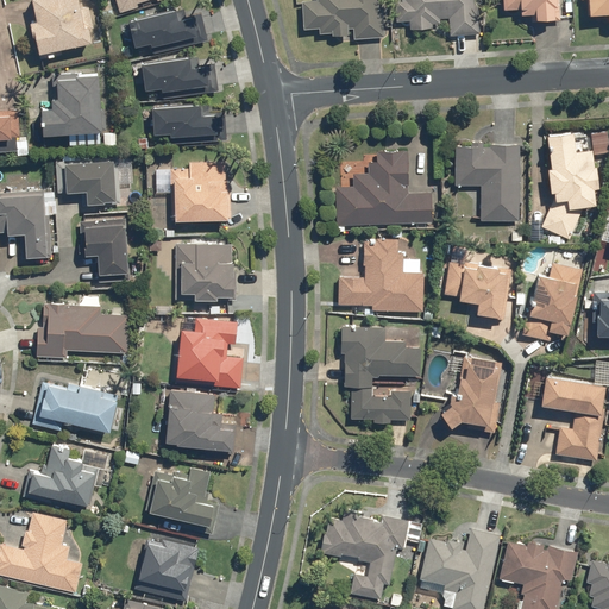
[(29,22),(36,60),(62,55),(61,48),(90,42),(87,27),(92,27),(88,6),(79,7),(77,0),(30,0),(35,20),(29,22)]
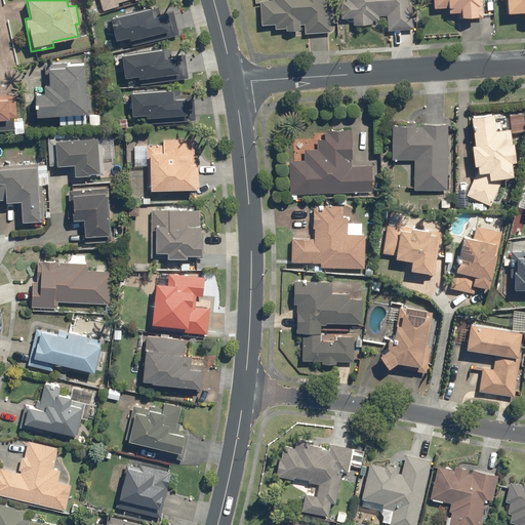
[(98,0),(103,10),(136,0),(98,0)]
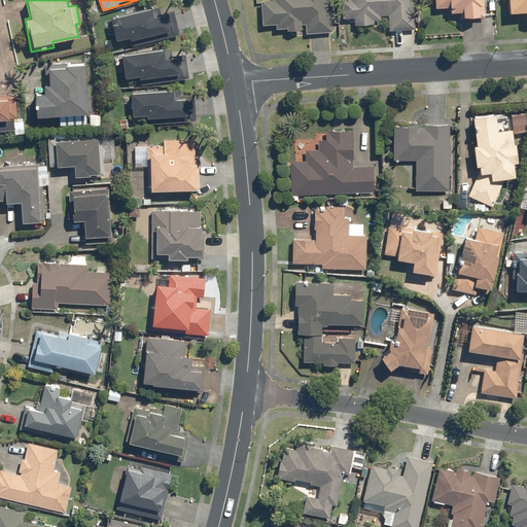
[(332,32),(329,0),(268,0),(259,1),(261,25),(275,24),(276,31),(305,29),(305,34),(332,32)]
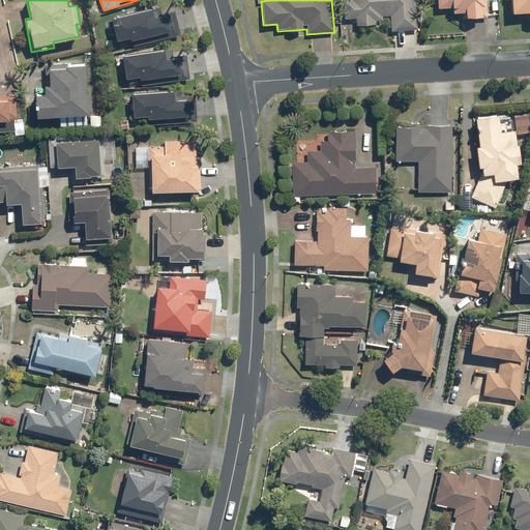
[(417,30),(414,0),(344,0),(346,18),(355,17),(356,25),(375,24),(375,20),(382,20),(381,16),(390,15),(391,31),(417,30)]
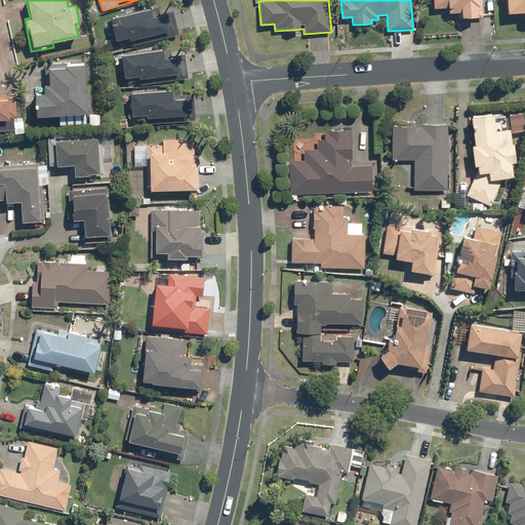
[(480,0),(432,0),(433,8),(447,7),(448,12),(460,11),(460,18),(481,17),(480,0)]
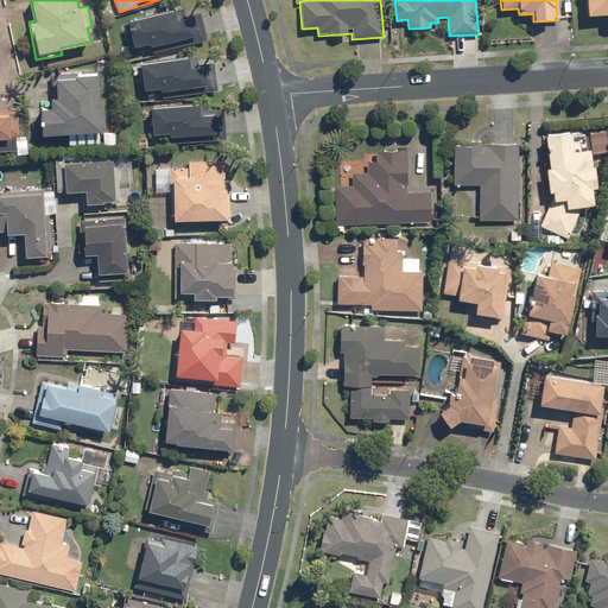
[(607,0),(584,0),(586,16),(606,14),(606,20),(607,20),(607,0)]
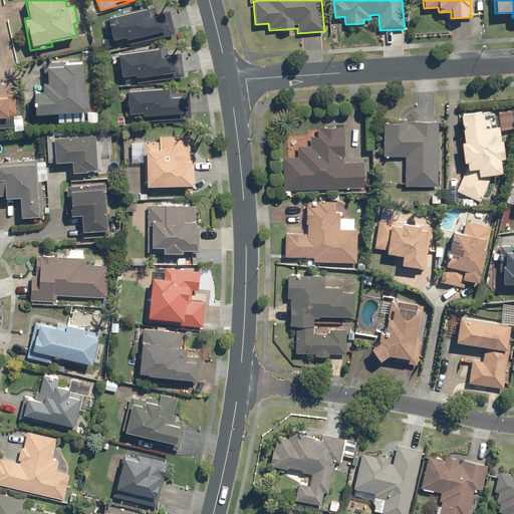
[(155,5),(107,17),(112,39),(125,36),(127,45),(175,33),(169,9),(157,13),(155,5)]
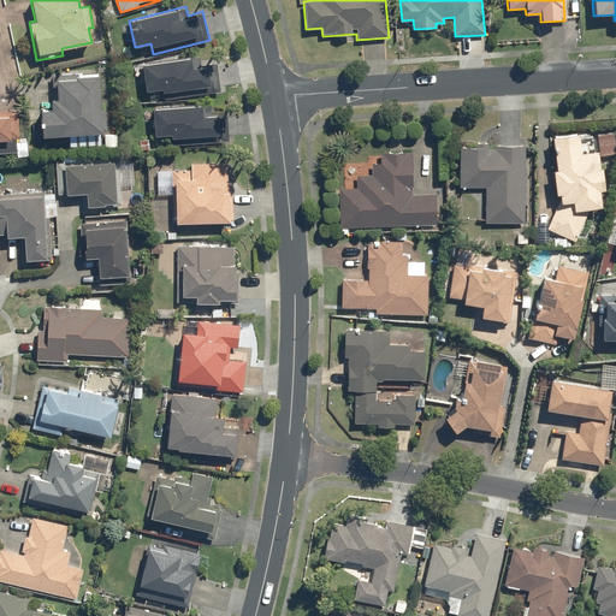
[(199,55),(142,63),(146,90),(161,88),(163,99),(220,92),(217,63),(200,65),(199,55)]
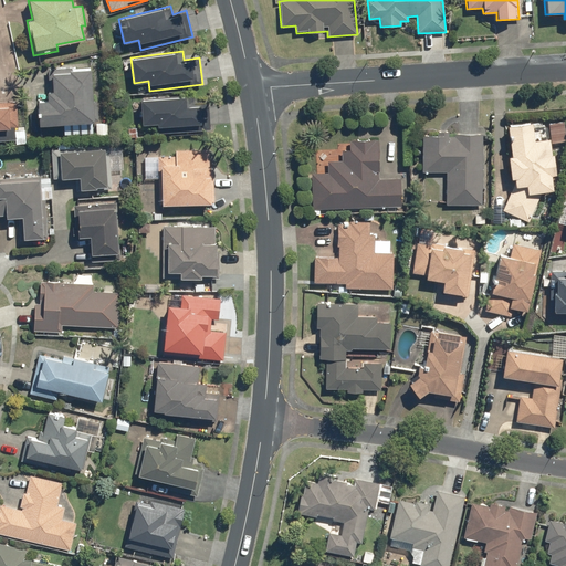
[(94,133),(91,65),(46,69),(49,100),(37,101),(38,125),(62,124),(63,135),(94,133)]
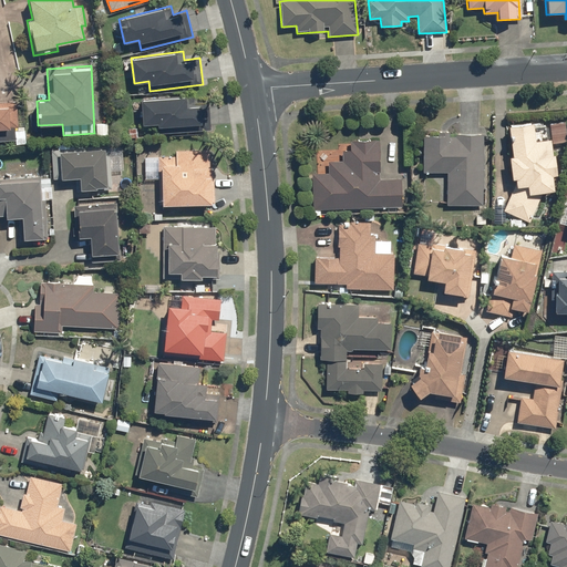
[(194,95),(140,99),(142,125),(156,124),(156,134),(209,131),(208,103),(194,104),(194,95)]
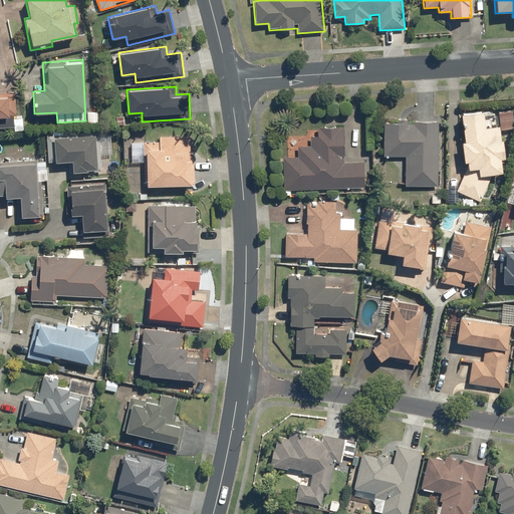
[(0,116),(16,116),(14,91),(0,91),(0,116)]
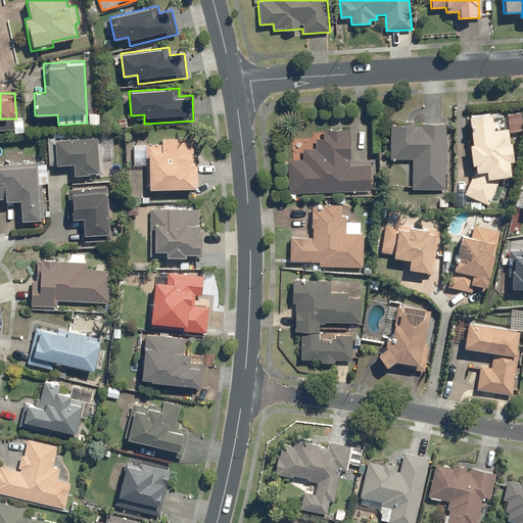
[(473,161),(474,168),(463,193),(488,203),(500,176),(510,175),(508,160),(512,159),(510,140),(509,140),(507,125),(503,126),(502,114),(490,115),(490,110),(467,113),(471,142),(467,142),(470,162),(473,161)]
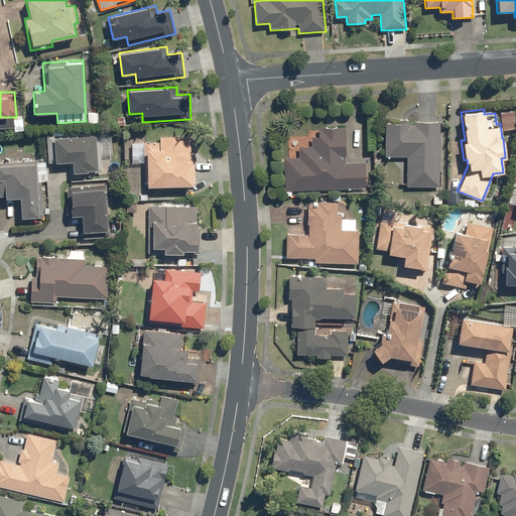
[(397,122),(383,122),(383,156),(405,156),(405,185),(438,186),(439,122),(408,122),(408,119),(397,119),(397,122)]
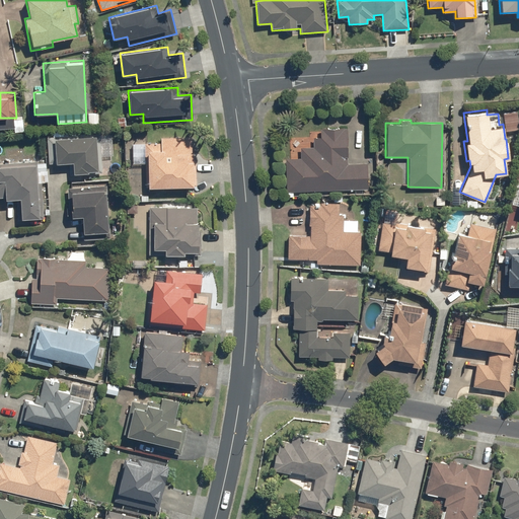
[(283,157),(284,192),(367,189),(366,163),(348,163),(347,127),(319,127),(319,132),(308,132),(308,137),(300,137),(300,147),(290,147),(290,157),(283,157)]
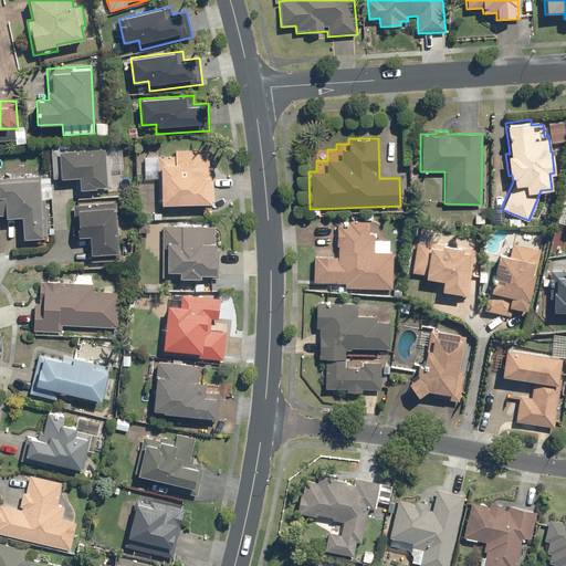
[(108,145),(50,149),(52,179),(74,178),(75,191),(112,188),(108,145)]
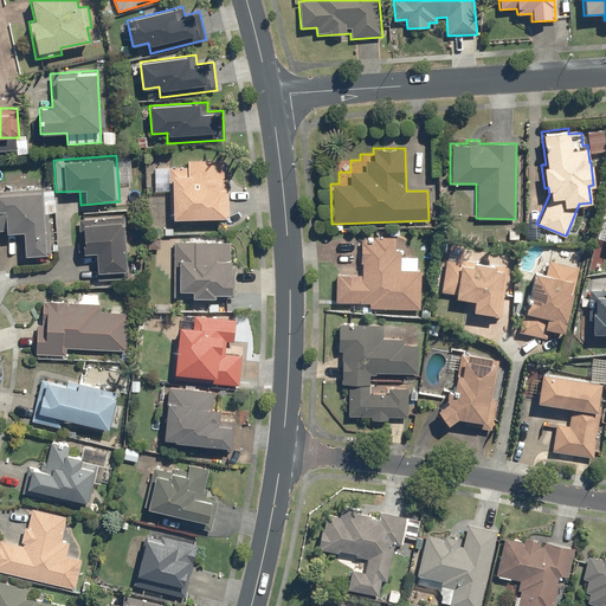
[(168,167),(169,219),(225,218),(225,160),(186,160),(186,166),(168,167)]
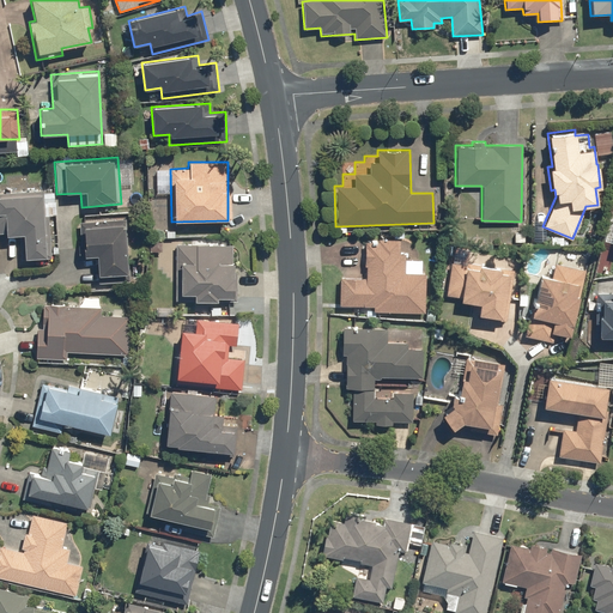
[(44,190),(0,193),(0,232),(6,232),(6,236),(19,236),(22,260),(48,259),(44,190)]
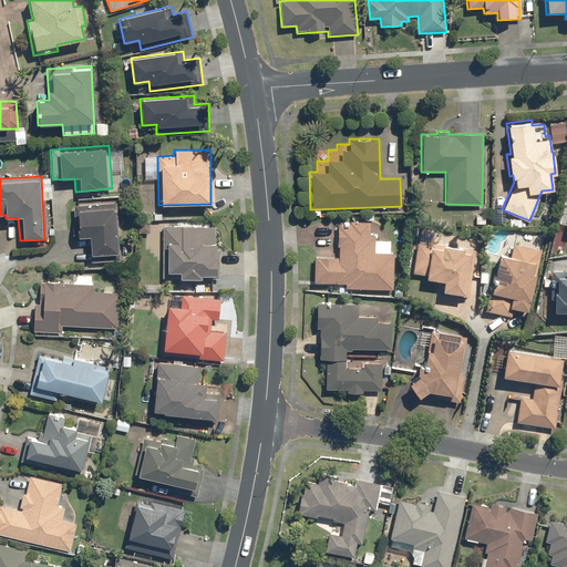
[(120,260),(116,203),(72,205),(74,227),(72,227),(73,241),(89,240),(91,263),(120,260)]
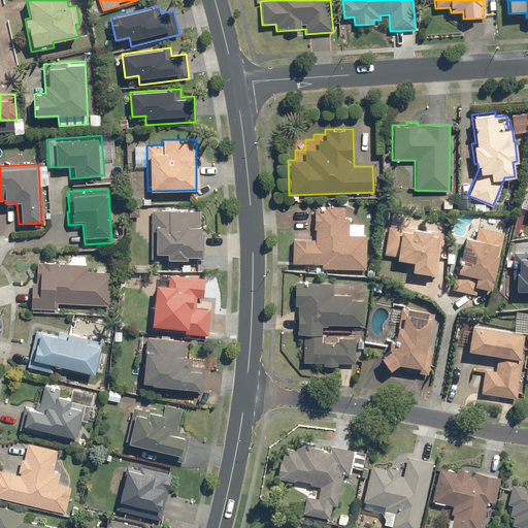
[(321,268),(365,269),(366,235),(363,235),(363,223),(349,223),(349,218),(343,217),(344,205),(316,204),(314,238),(292,238),(291,262),(321,263),(321,268)]
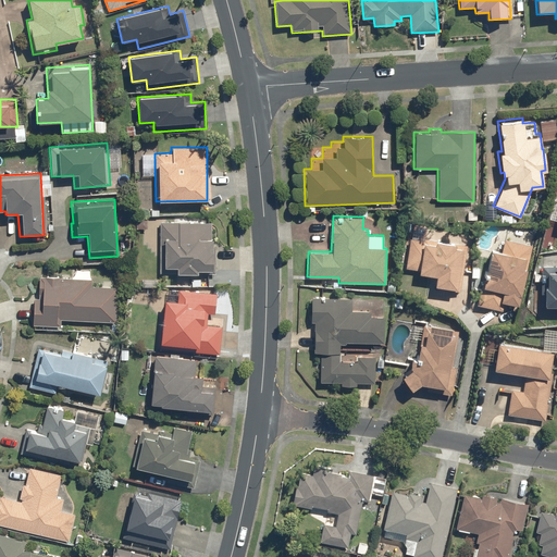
[(211,222),(159,222),(159,273),(211,274),(211,222)]
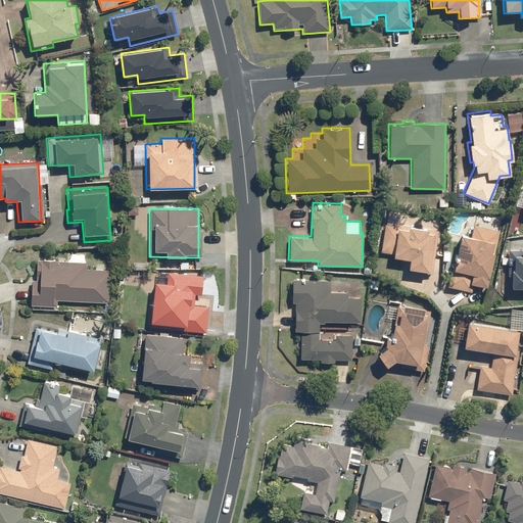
[(437,229),(383,222),(379,253),(409,257),(407,270),(431,273),(437,229)]
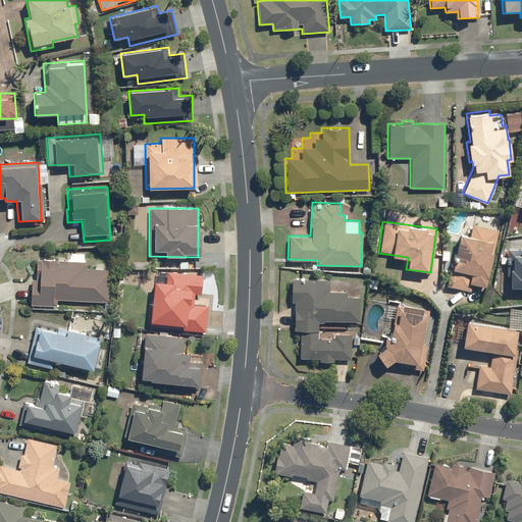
[(459,232),(446,284),(470,291),(472,282),(484,285),(498,229),(471,223),(468,235),(459,232)]
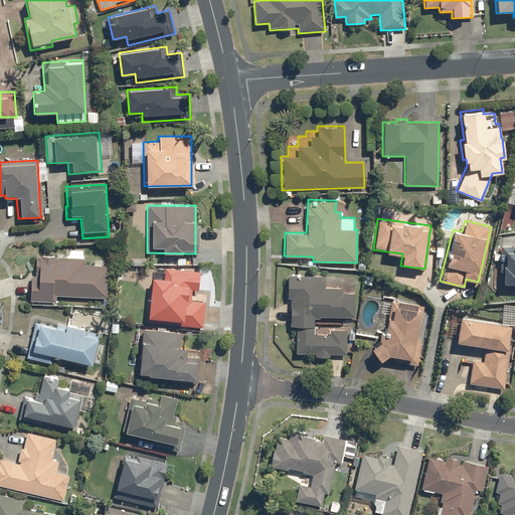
[(514,242),(499,243),(498,282),(514,282),(514,242)]
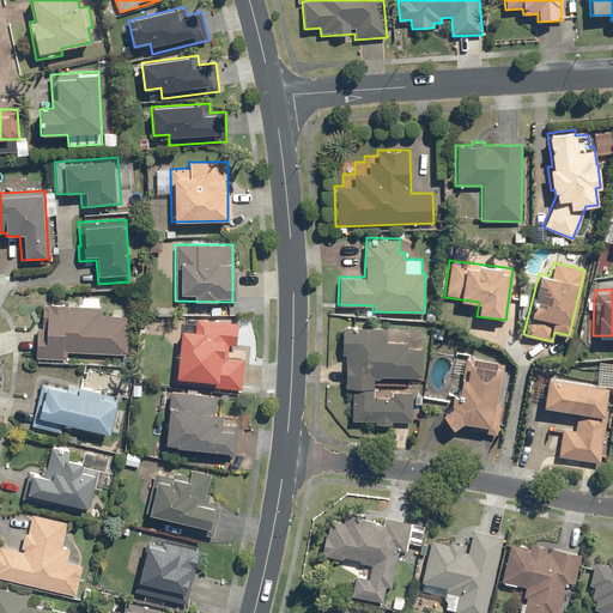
[(36,327),(35,357),(66,358),(66,351),(127,354),(129,315),(101,314),(101,307),(42,303),(41,328),(36,327)]
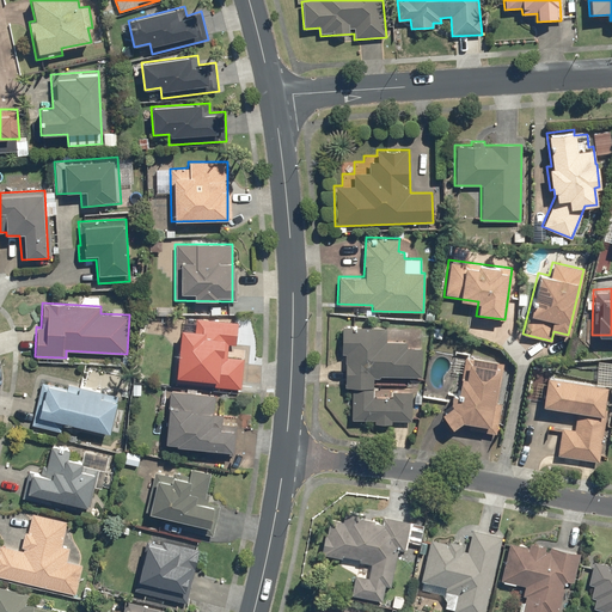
[(173,381),(240,389),(244,359),(226,356),(228,343),(234,343),(237,322),(195,317),(194,330),(179,329),(173,381)]
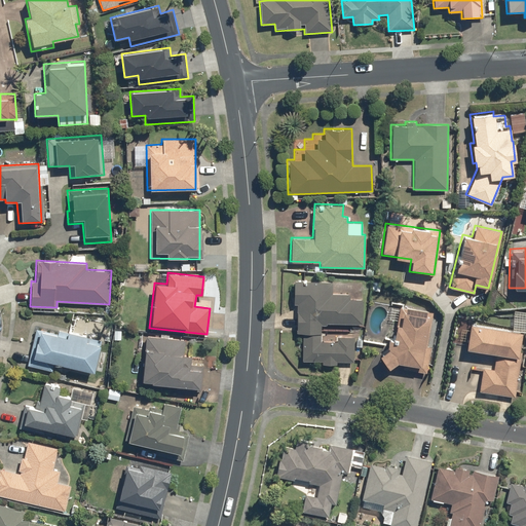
[(332,280),(293,279),(293,303),(296,303),(295,332),(321,332),(321,323),(362,325),(363,298),(349,297),(349,293),(332,292),(332,280)]
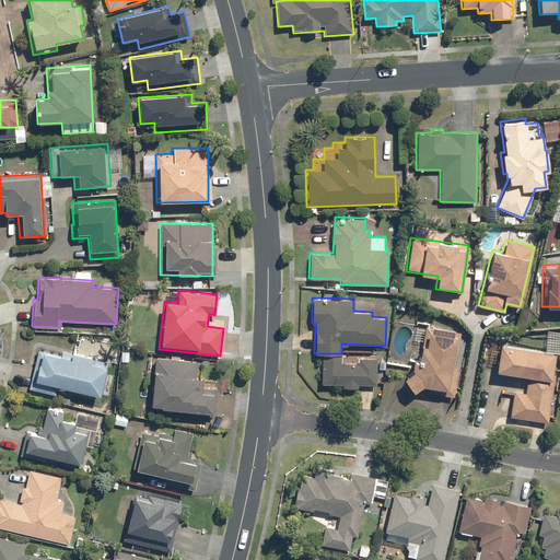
[(428,393),(453,396),(457,366),(455,365),(461,331),(423,325),(418,360),(412,359),(411,370),(401,376),(412,392),(418,387),(429,389),(428,393)]
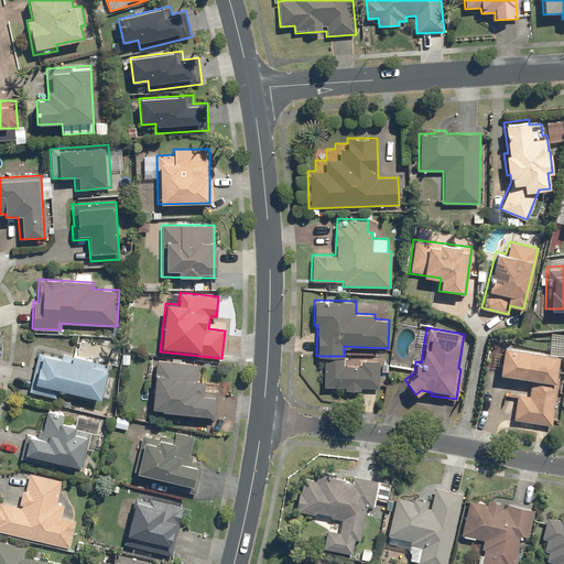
[(561,355),(502,346),(498,373),(531,378),(528,394),(517,392),(512,420),(550,425),(561,355)]
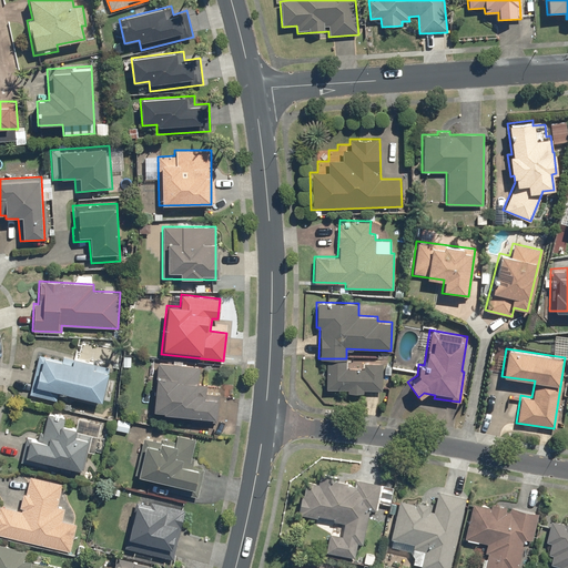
[(38,354),(28,394),(56,402),(58,391),(99,401),(108,367),(62,356),(61,361),(38,354)]
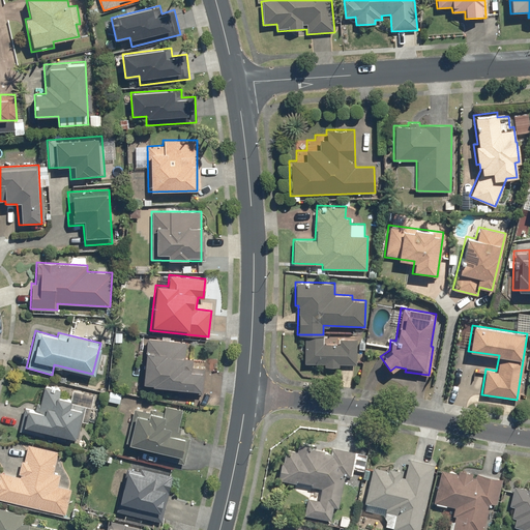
[(356,337),(304,336),(303,362),(323,363),(323,366),(337,366),(337,363),(356,364),(356,337)]
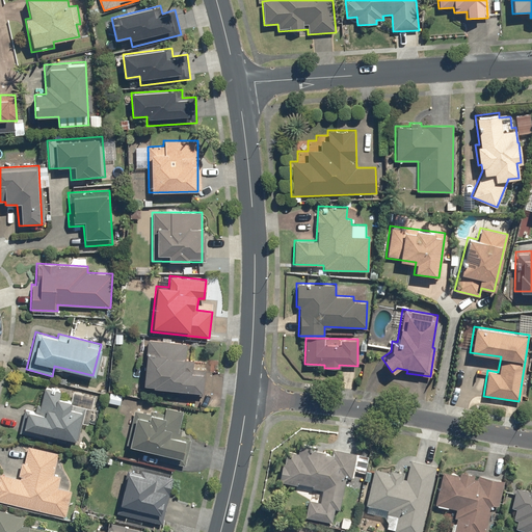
[(141,386),(204,392),(206,369),(192,367),(193,357),(185,357),(186,343),(145,339),(141,386)]
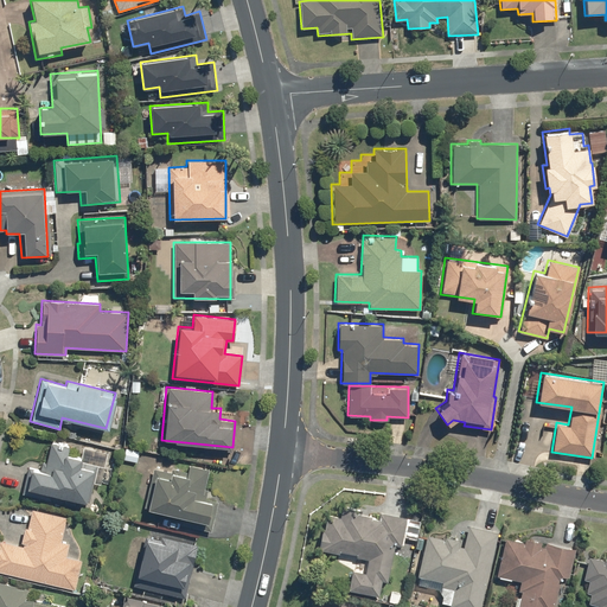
[(27,467),(21,493),(74,505),(75,499),(85,502),(90,483),(100,485),(108,452),(50,438),(42,470),(27,467)]
